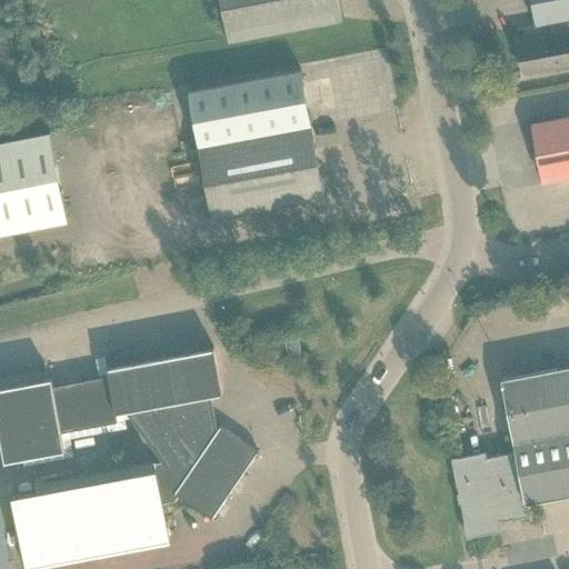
[(220,0),(228,42),(341,20),(337,0),(220,0)]
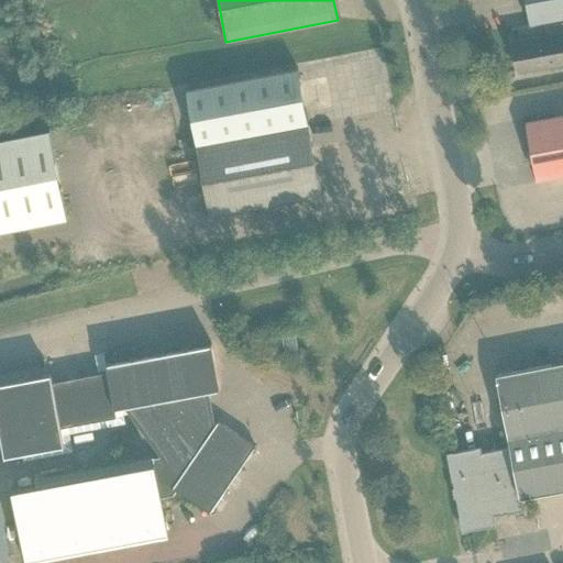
[(562,0),(525,0),(530,24),(562,18),(562,0)]
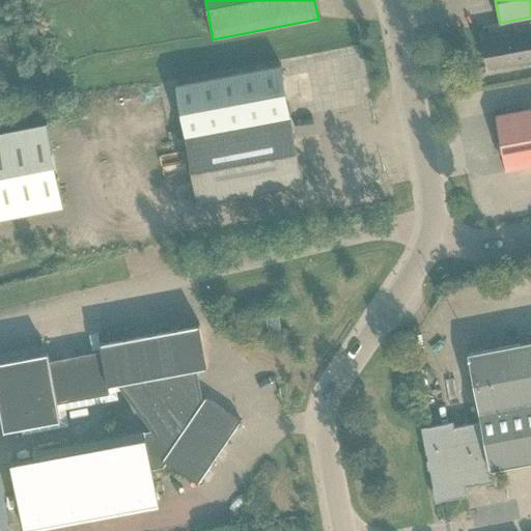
[(483,40),(488,70),(530,60),(530,21),(513,25),(515,33),(483,40)]
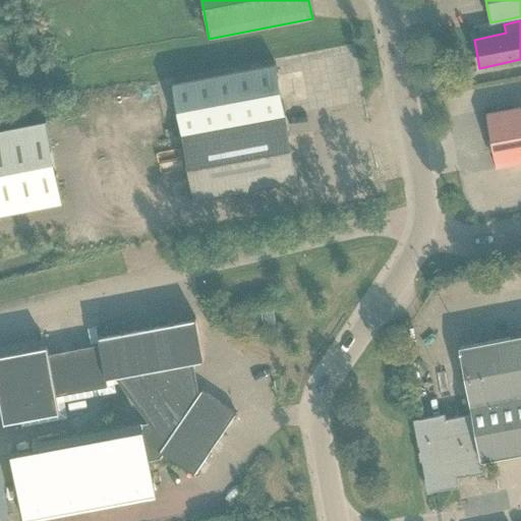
[(194,198),(296,179),(275,64),(172,83),(194,198)]
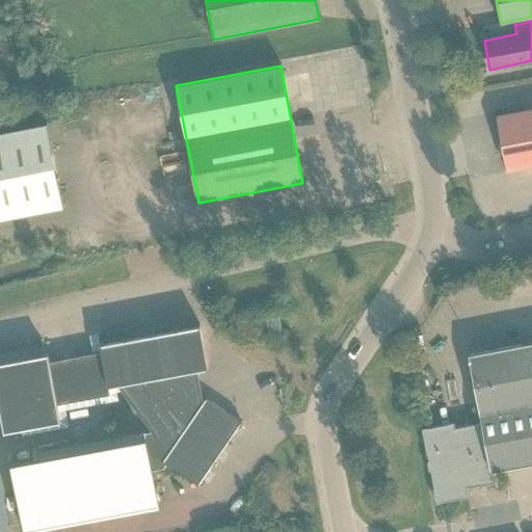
[(531,110),(499,117),(508,167),(531,162),(531,110)]
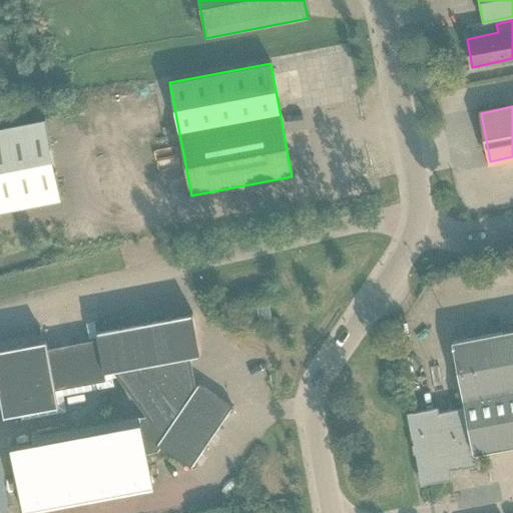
[(0,210),(60,199),(45,119),(0,127),(0,210)]
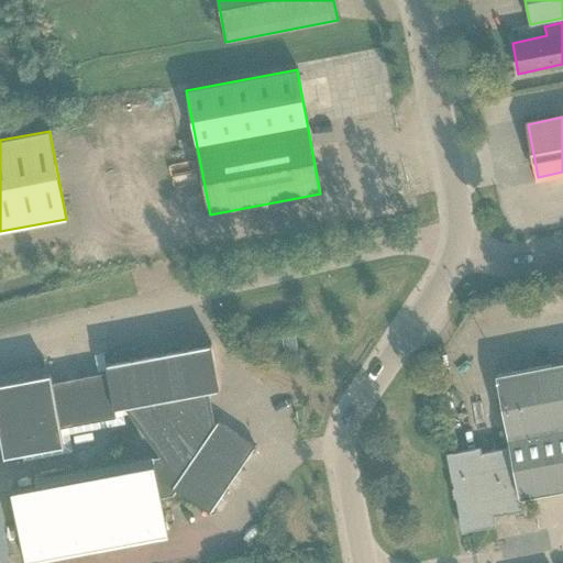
[(283,338),(285,351),(298,349),(295,335),(283,338)]
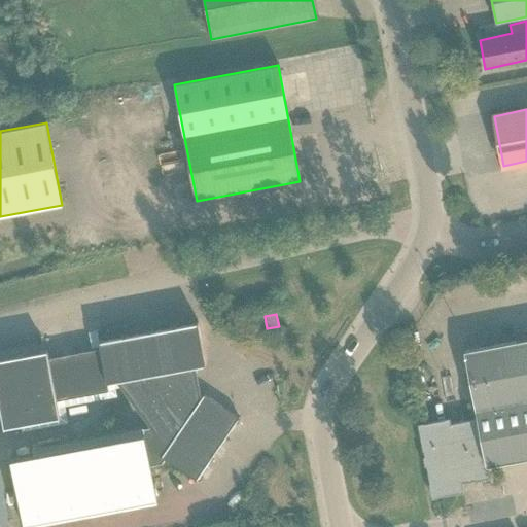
[(191,383),(196,382),(195,374),(190,374),(189,367),(206,364),(198,322),(99,341),(101,348),(48,358),(47,350),(0,358),(0,406),(4,428),(60,418),(57,400),(109,391),(107,383),(121,380),(156,426),(143,429),(142,428),(32,449),(33,455),(9,459),(21,521),(155,495),(150,466),(162,464),(165,459),(197,481),(239,418),(204,394),(196,406),(191,383)]
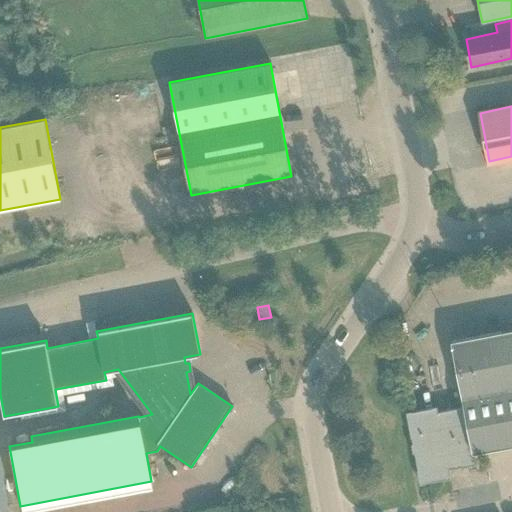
[(437,412),(436,407),(407,413),(420,484),(449,478),(448,469),(475,464),(473,453),(511,445),(511,329),(451,341),(463,407),(437,412)]
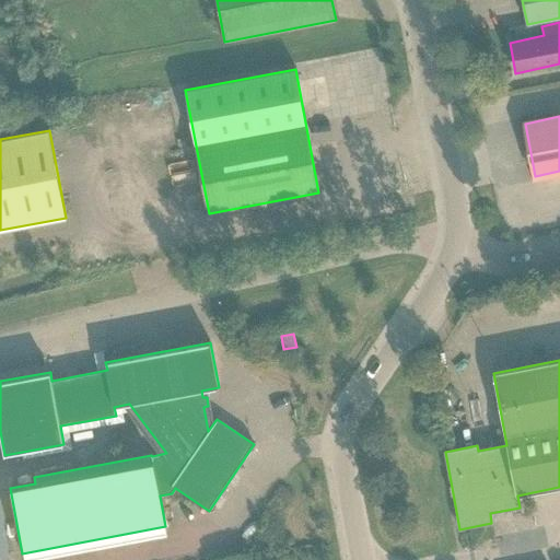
[(0,508),(0,557),(9,556),(0,508)]
